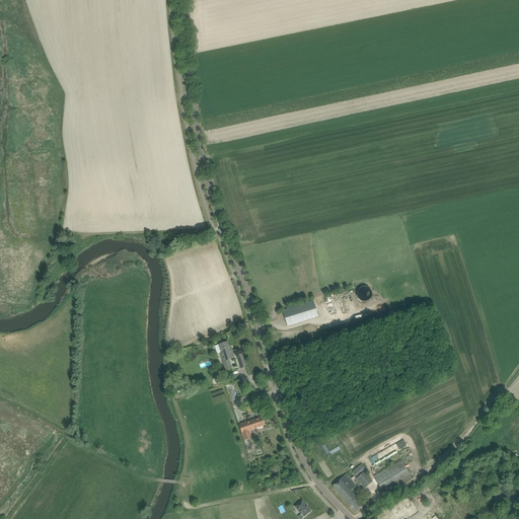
[(373,295),(374,294),(373,292),(373,290),(372,289),(371,288),(370,287),(368,286),(367,286),(365,286),(363,286),(362,286),(360,287),(359,288),(358,290),(357,291),(357,292),(357,294),(357,296),(358,297),(358,299),(359,300),(361,301),(362,302),(364,302),(365,302),(367,302),(369,301),(370,301),(371,300),(372,299),(373,297),(373,295)]
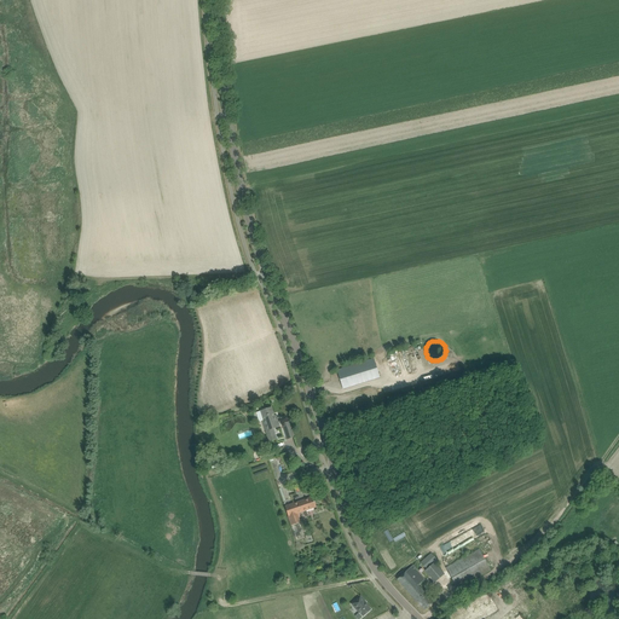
[(343,369),(337,370),(340,379),(343,388),(350,387),(380,377),(374,359),(343,369)]
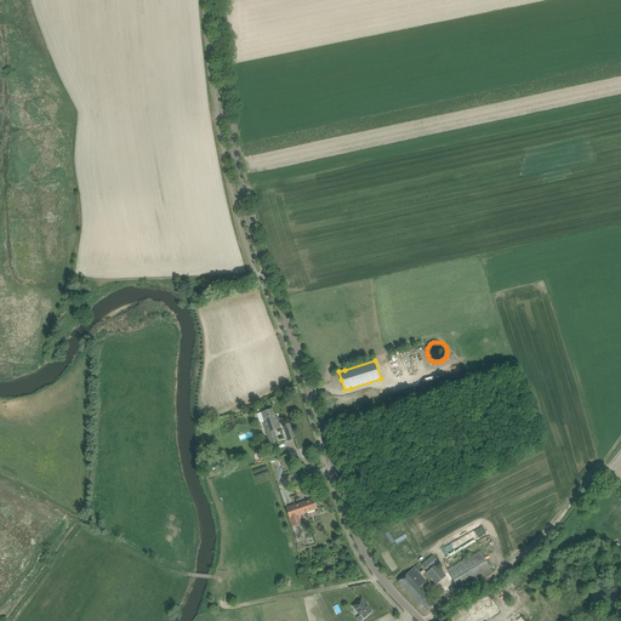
[(267,410),(262,412),(267,427),(265,427),(271,443),(272,443),(278,440),(274,431),(280,428),(277,417),(275,419),(273,409),(267,410)]
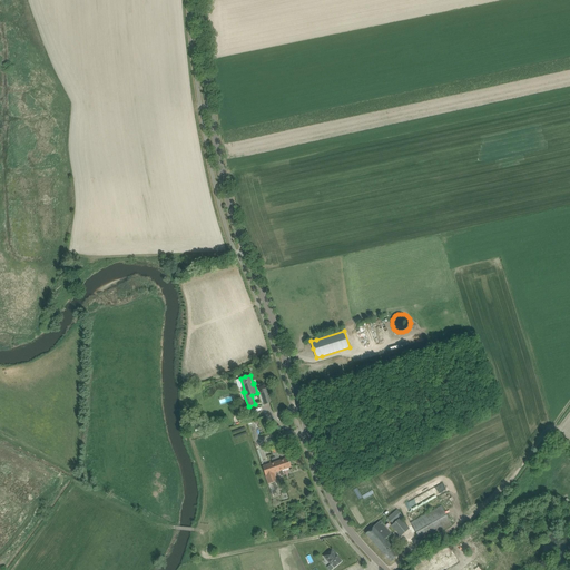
[(266,389),(261,391),(265,404),(272,403),(266,389)]
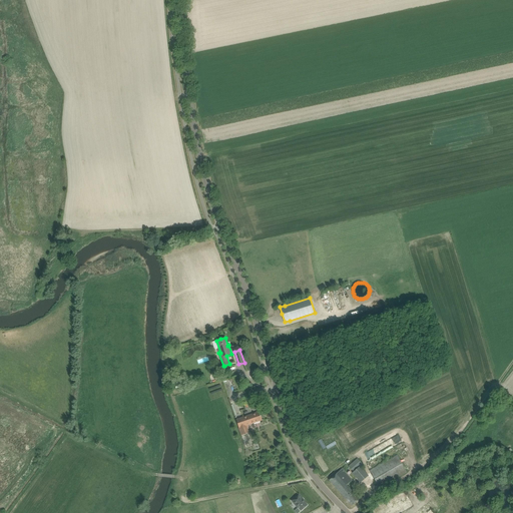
[(178,377),(172,378),(175,386),(181,384),(178,377)]
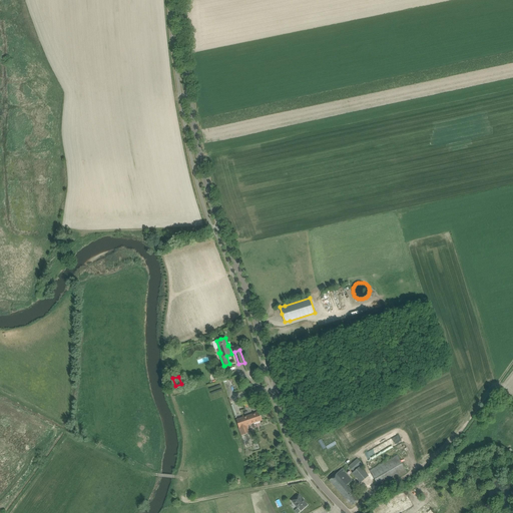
[(254,414),(236,420),(241,436),(248,433),(246,426),(258,422),(263,420),(260,412),(254,414)]
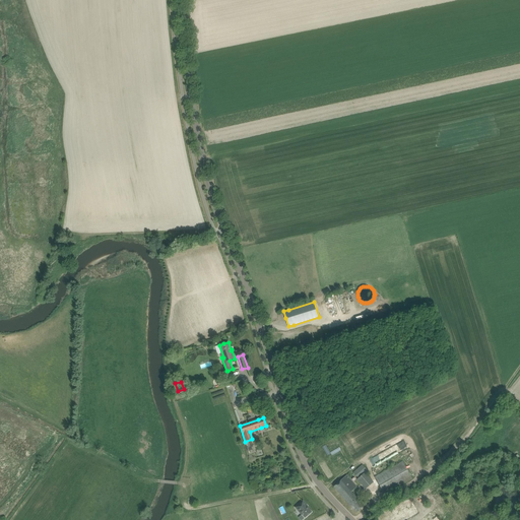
[(383,472),(375,476),(384,495),(412,478),(402,461),(389,468),(383,472)]
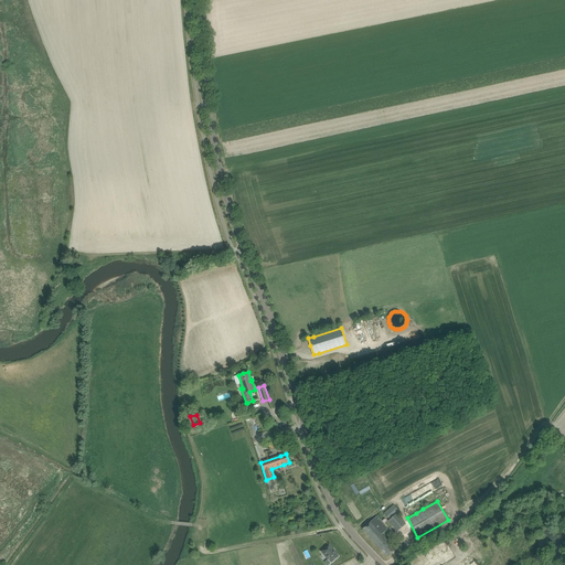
[(394,505),(384,513),(390,520),(387,521),(397,532),(406,524),(396,513),(400,511),(394,505)]
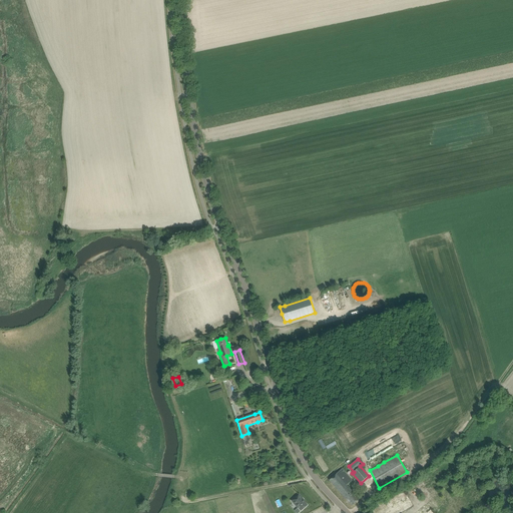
[(333,477),(329,480),(352,506),(356,502),(360,499),(347,485),(352,481),(342,469),(333,477)]
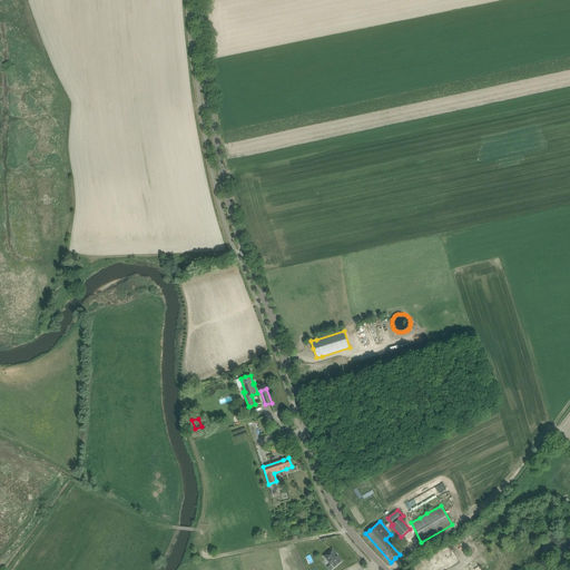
[(332,549),(323,557),(325,559),(326,558),(334,568),(335,568),(342,561),(336,556),(337,554),(332,549)]
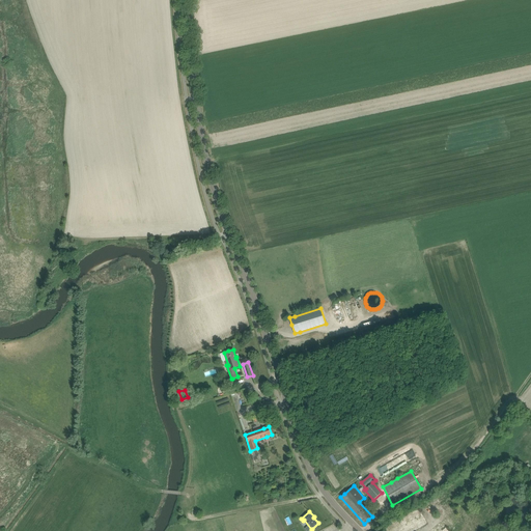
[(458,521),(452,512),(445,519),(451,527),(458,521)]
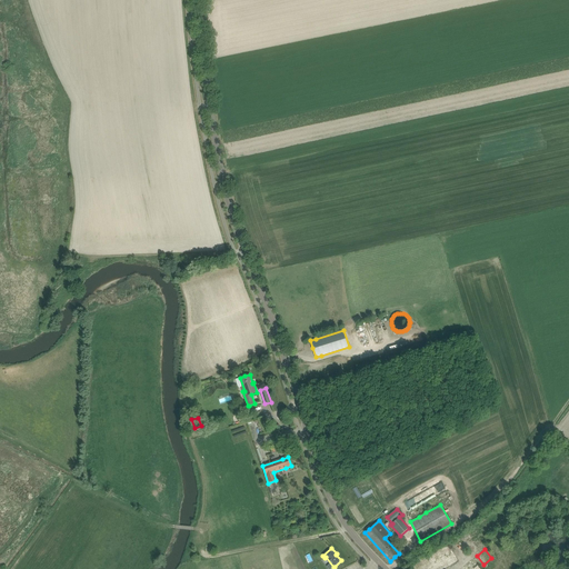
All buildings are outlined.
